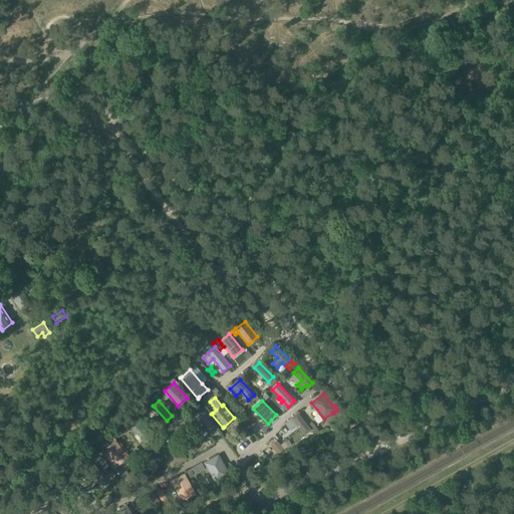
[(305,434),(310,430),(298,414),(292,418),(297,425),(305,434)]
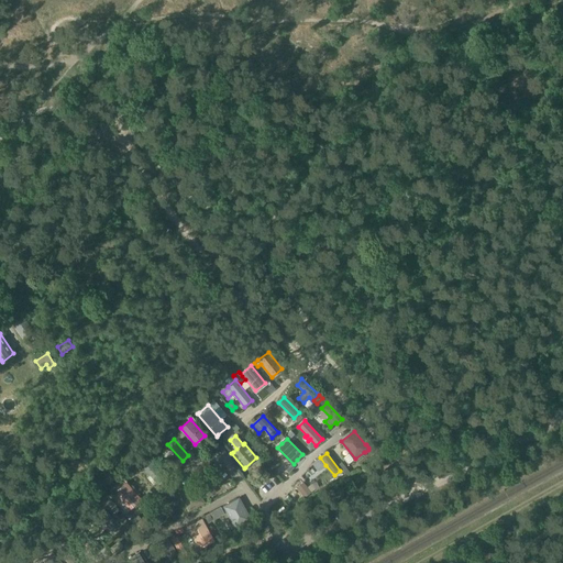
[(312,464),(318,471),(326,465),(320,457),(312,464)]
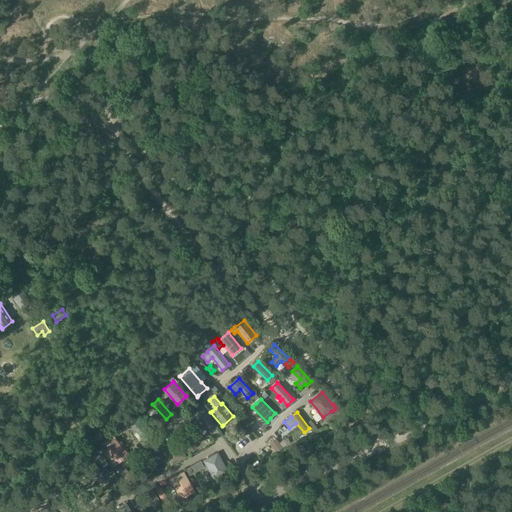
[(144,439),(149,435),(136,419),(130,424),(144,439)]
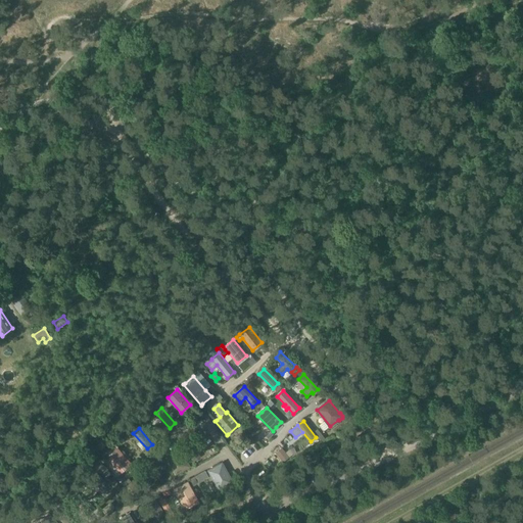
[(187,439),(182,443),(194,461),(200,457),(187,439)]
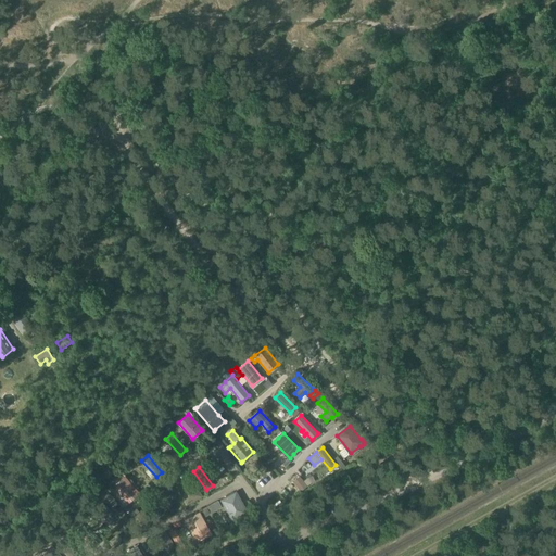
[(118,481),(114,487),(128,503),(134,498),(139,493),(125,477),(118,481)]
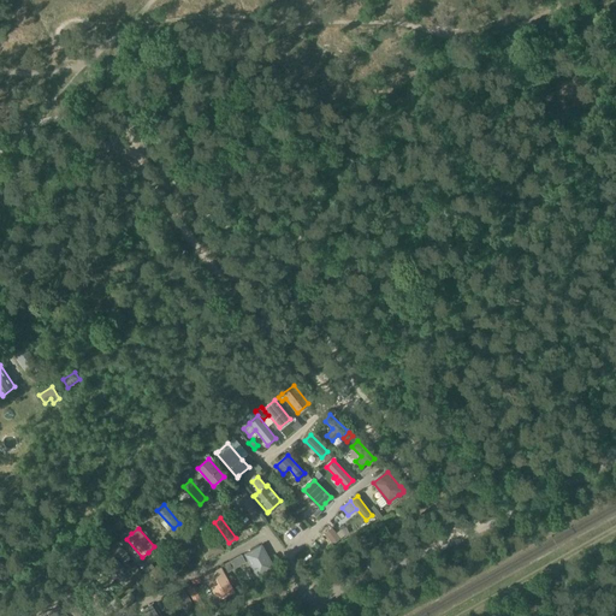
[(332,528),(325,533),(333,545),(335,545),(341,539),(332,528)]
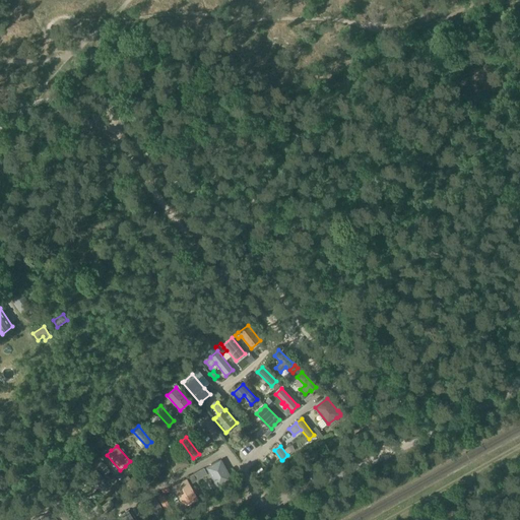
[(106,465),(100,458),(93,464),(101,470),(106,465)]
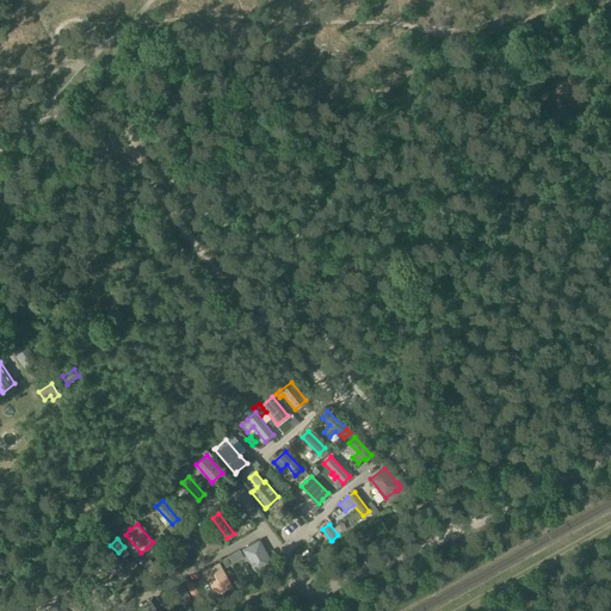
[(273,563),(260,539),(242,549),(255,574),(273,563)]
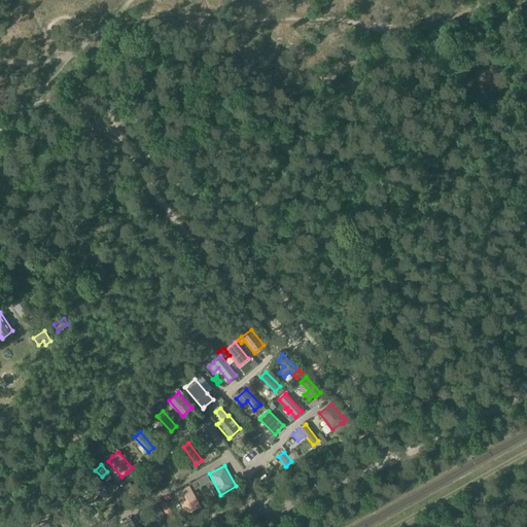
[(106,481),(111,477),(107,472),(102,477),(106,481)]
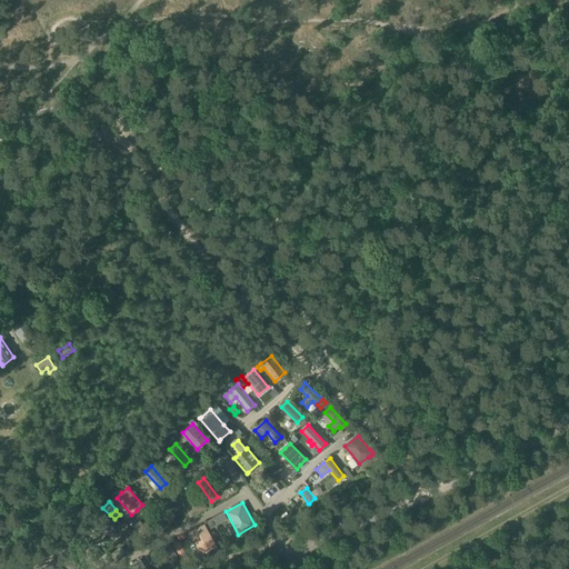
[(106,515),(99,521),(105,526),(111,532),(108,536),(113,540),(117,538),(123,531),(106,515)]
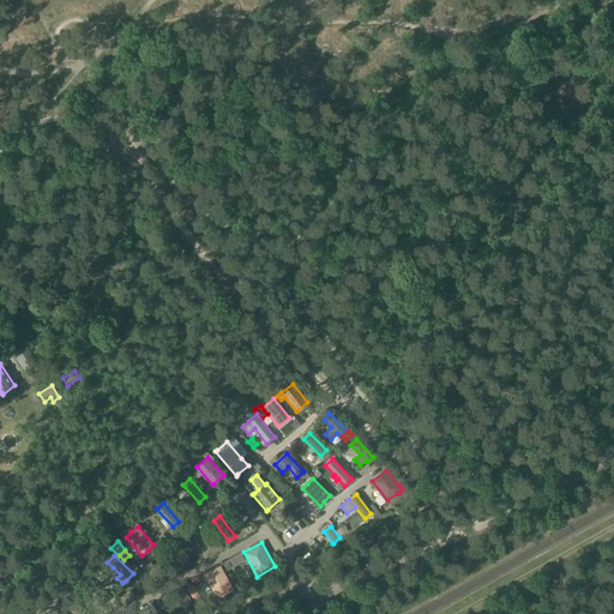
[(156,584),(163,579),(149,561),(142,567),(156,584)]
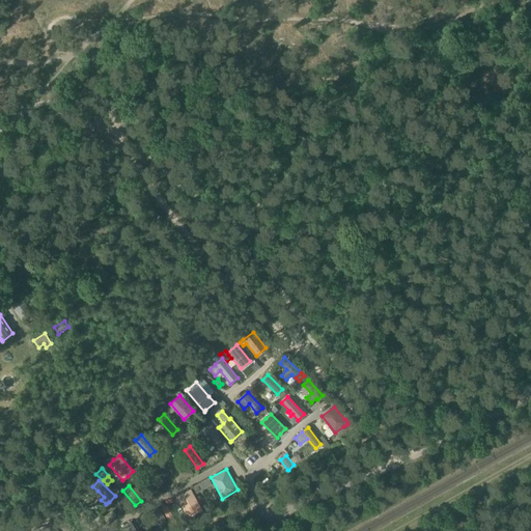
[(80,488),(73,496),(78,501),(85,494),(80,490),(80,488)]
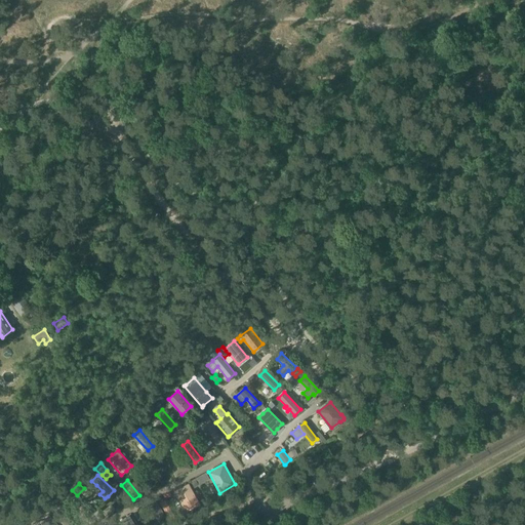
[(200,505),(189,483),(174,491),(186,513),(200,505)]
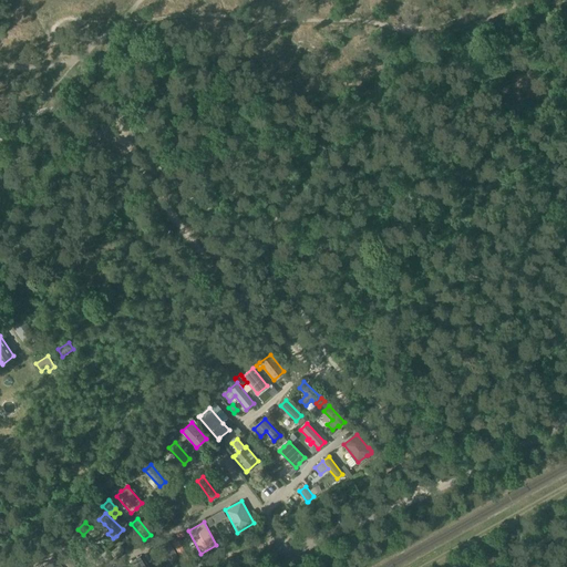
[(78,540),(83,537),(79,532),(74,535),(78,540)]
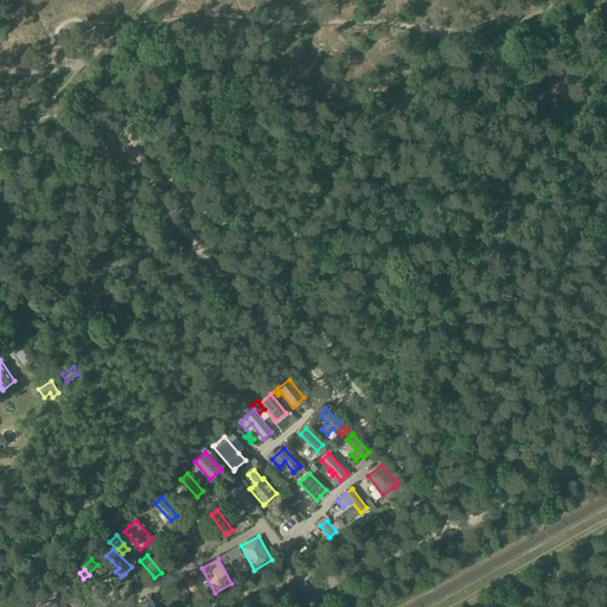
[(191,577),(184,582),(196,600),(203,596),(191,577)]
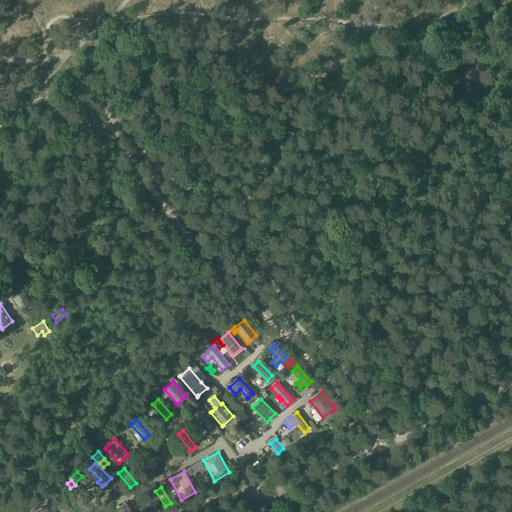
[(153,489),(146,493),(156,511),(157,511),(164,508),(153,489)]
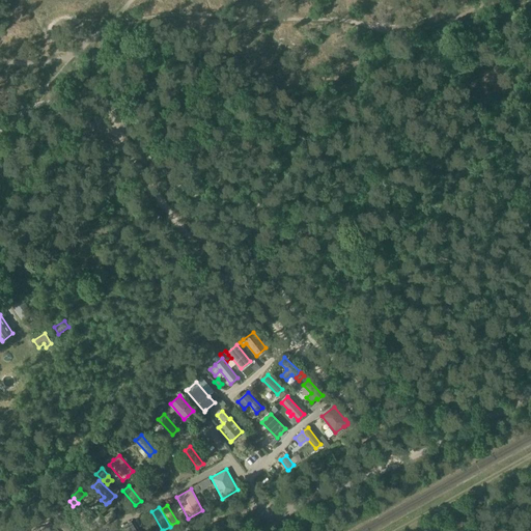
[(108,514),(103,518),(107,523),(112,519),(108,514)]
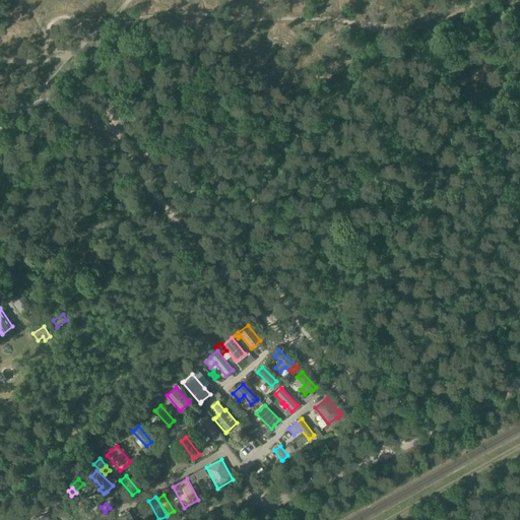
[(73,519),(59,505),(54,510),(62,519),(73,519)]
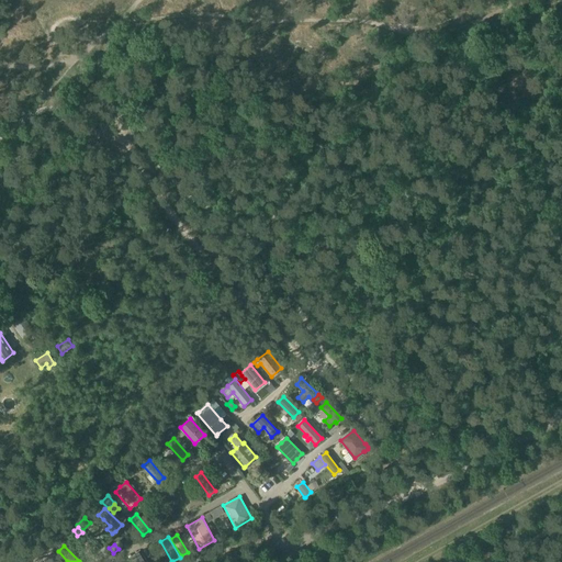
[(63,561),(53,551),(40,561),(63,561)]
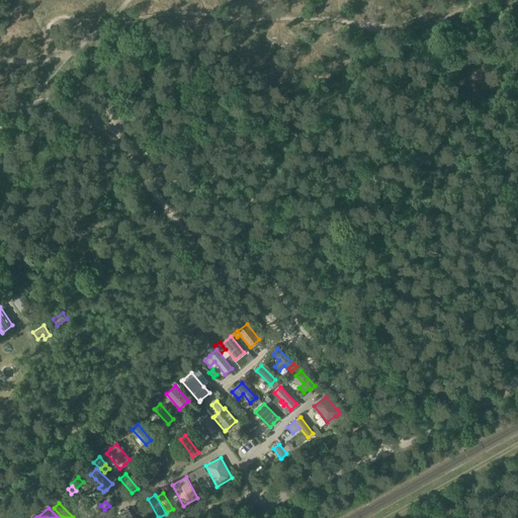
[(133,517),(127,509),(120,513),(123,517),(133,517)]
